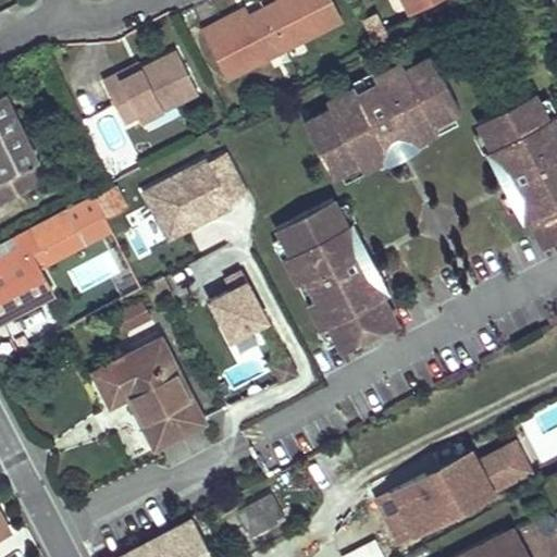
[(218,21),(202,28),(227,76),(342,16),(332,0),(276,0),(248,15),(221,28),(218,21)]
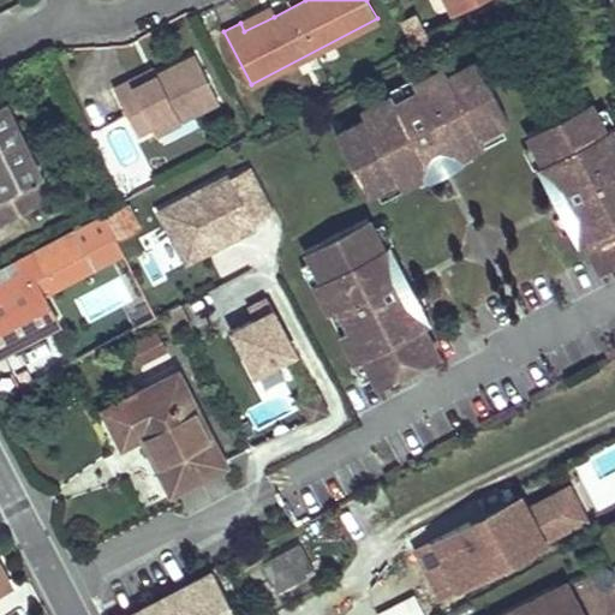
[(447,0),(453,11),(471,0),(447,0)]
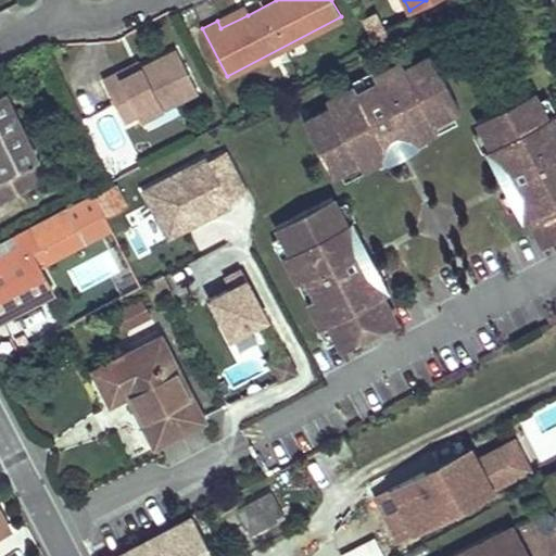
[(243,7),(217,21),(220,28),(248,15),(243,7)]
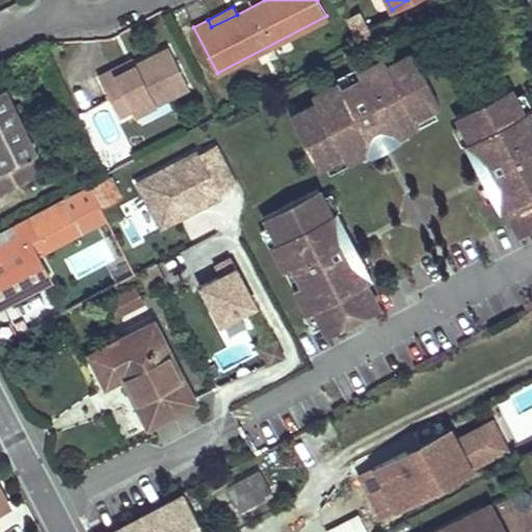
[(130,58),(98,75),(118,116),(130,110),(133,115),(188,86),(168,47),(134,64),(130,58)]
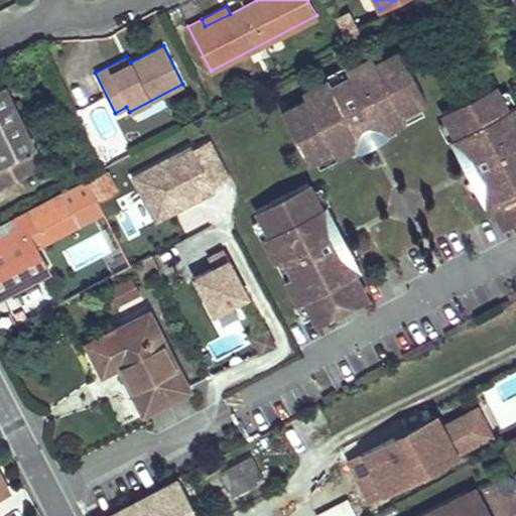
[(305,100),(281,113),(307,162),(332,150),(336,156),(360,144),(363,149),(383,139),(380,133),(404,120),(401,114),(426,101),(400,50),(375,63),(372,56),(346,71),(349,75),(331,85),(329,80),(302,93),(305,100)]
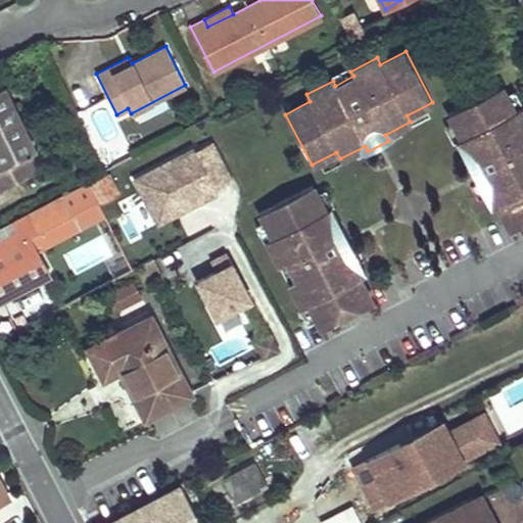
[(260,80),(265,88),(273,84),(269,76),(260,80)]
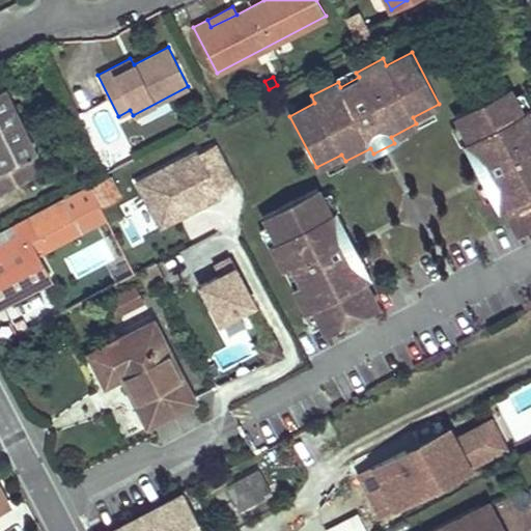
[(509,86),(455,114),(469,140),(463,143),(478,173),(484,171),(487,178),(482,180),(498,212),(505,207),(519,233),(530,226),(530,114),(528,109),(522,112),(509,86)]
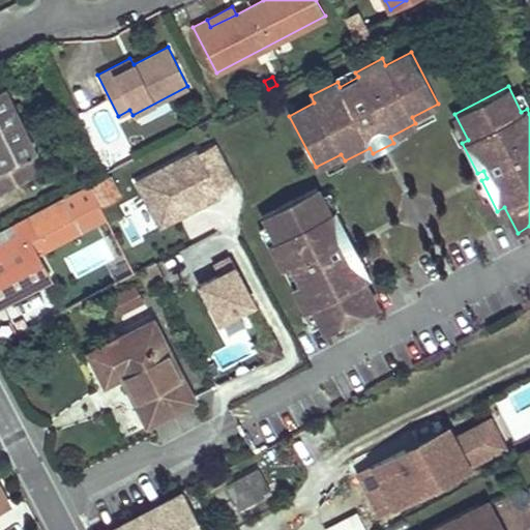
[(0,180),(4,188),(43,170),(6,87),(0,90),(0,180)]
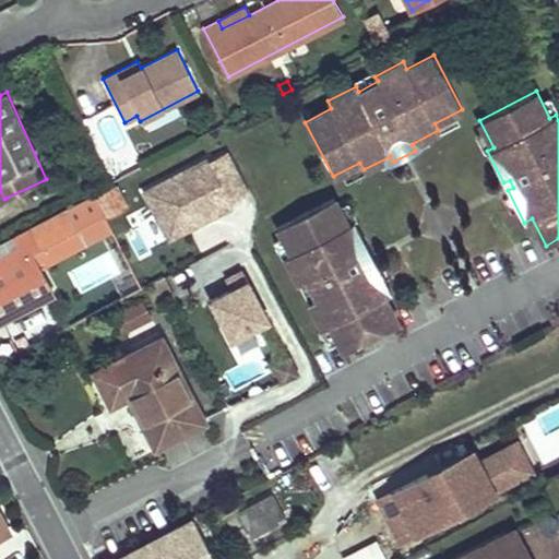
[(250,190),(229,152),(210,163),(207,158),(145,192),(170,239),(213,216),(215,209),(229,201),(250,190)]
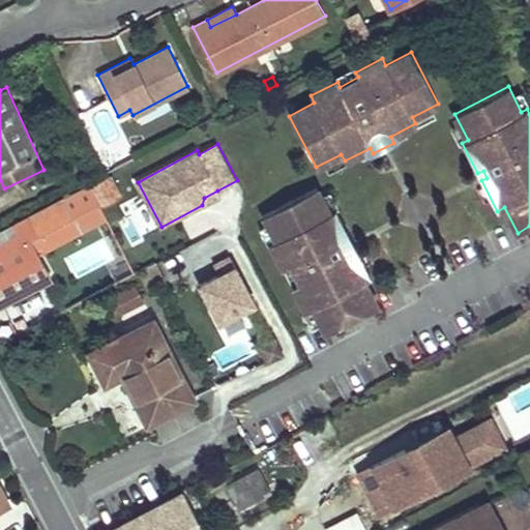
[(483,171),(477,173),(481,180),(487,178),(483,171)]
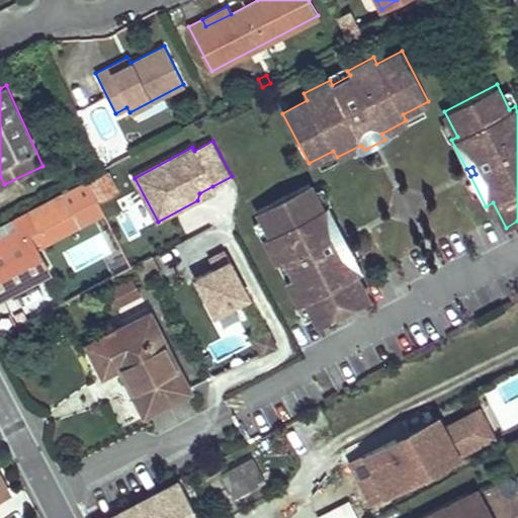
[(106,172),(0,226),(0,296),(49,271),(37,249),(30,235),(72,212),(78,224),(102,210),(97,201),(116,190),(106,172)]
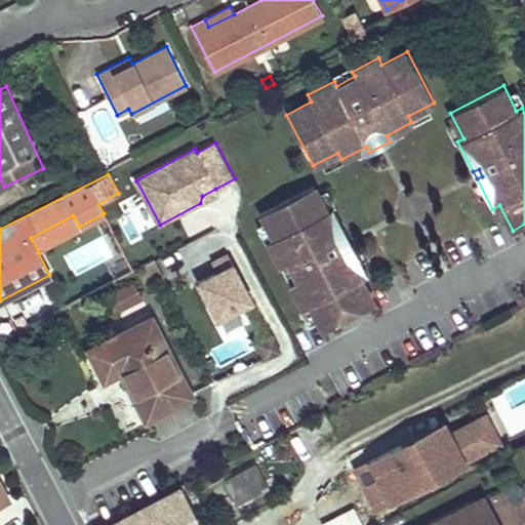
[(313,186),(260,213),(274,238),(268,241),(304,309),(310,306),(323,330),(374,304),(361,278),(367,275),(332,207),(326,210),(313,186)]
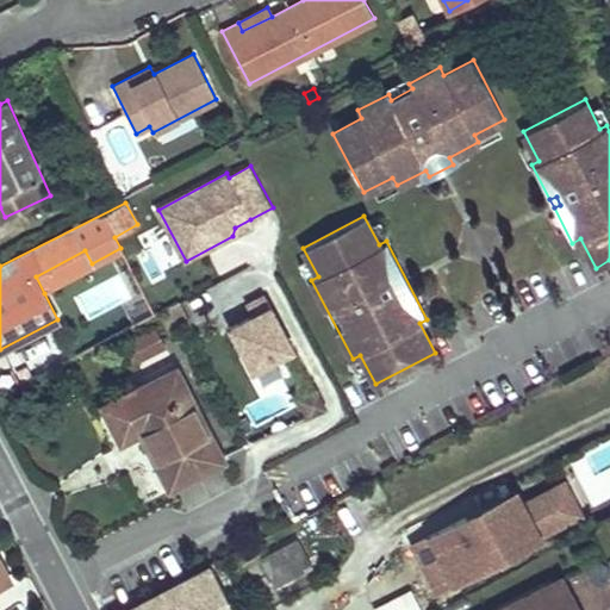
[(254,225),(250,219),(235,228),(232,236),(254,225)]
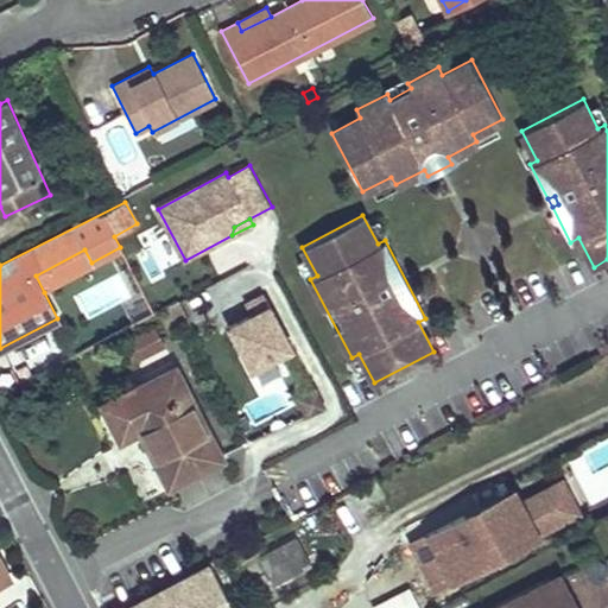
[(84,249),(36,276),(44,292),(94,266),(92,263),(84,249)]
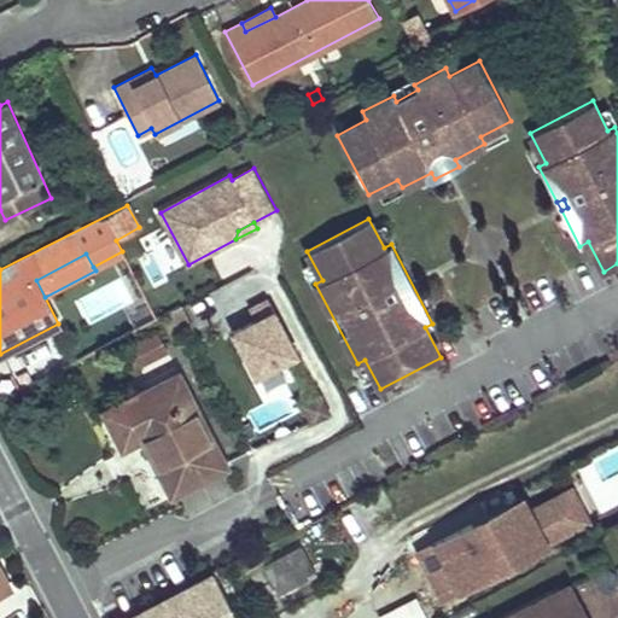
[(268,298),(250,309),(256,320),(234,332),(257,375),(298,353),(268,298)]
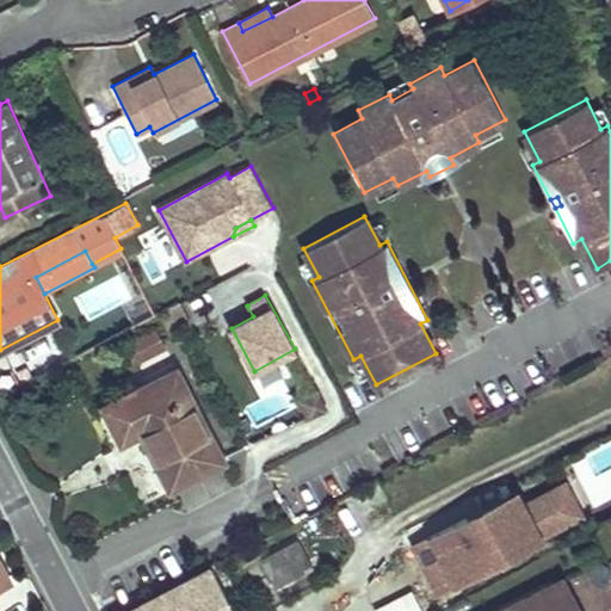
[(178,302),(167,308),(178,327),(189,321),(178,302)]
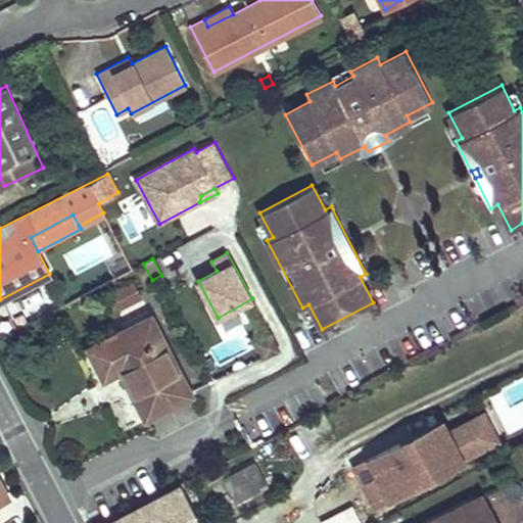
[(143,264),(139,267),(147,283),(152,280),(143,264)]
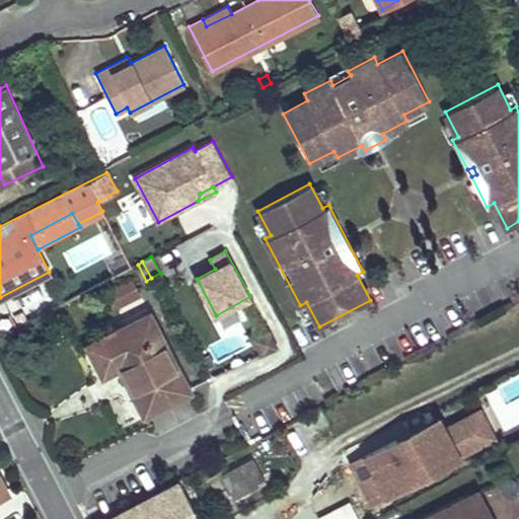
[(117,307),(141,295),(131,275),(106,287),(117,307)]
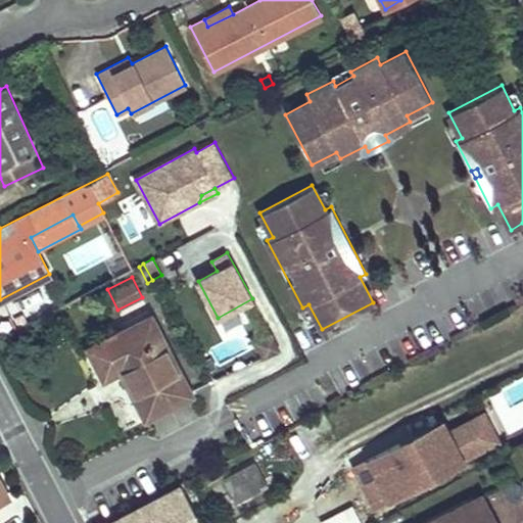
[(151,315),(88,347),(105,379),(121,371),(145,418),(192,393),(151,315)]
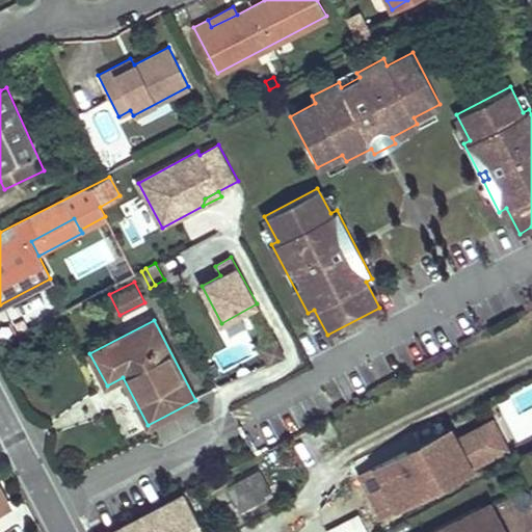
[(276,339),(263,346),(270,360),(284,352),(276,339)]
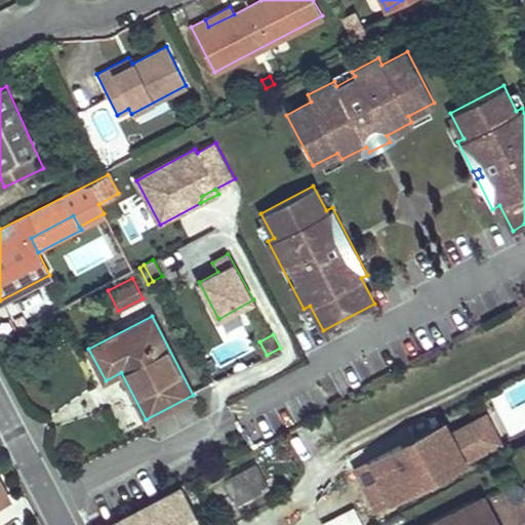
[(484,414),(473,420),(486,446),(497,440),(484,414)]
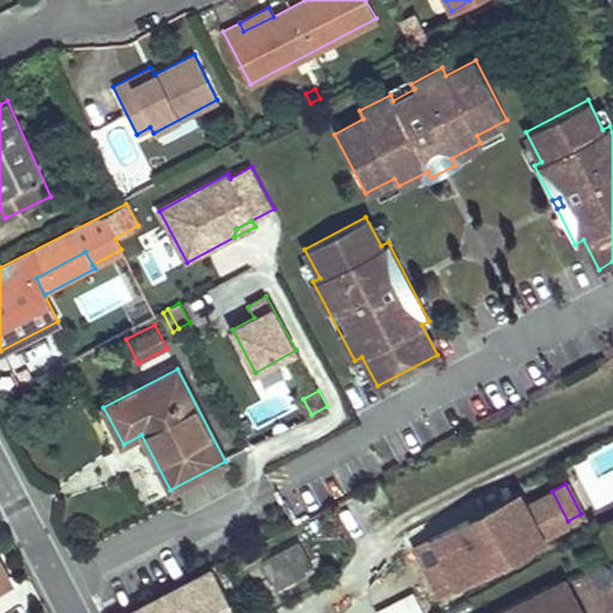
[(467,520),(420,544),(444,589),(499,559),(498,557),(568,521),(552,491),(523,505),(519,497),(468,523),(467,520)]
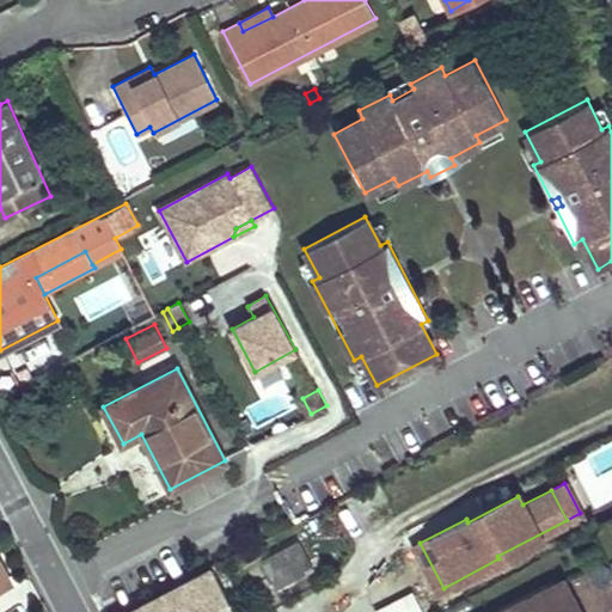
[(300,542),(264,560),(276,586),(314,568),(300,542)]
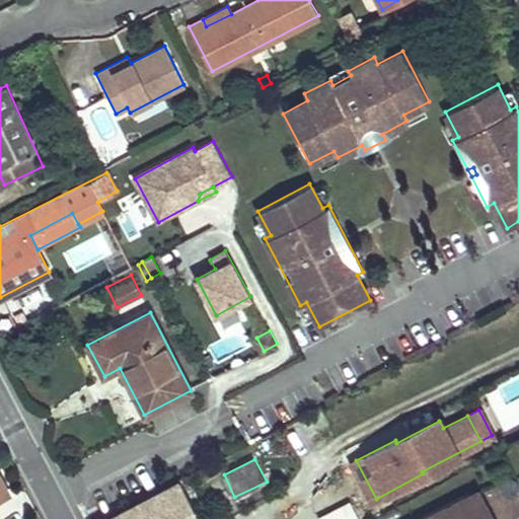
[(200,518),(180,482),(108,518),(200,518)]
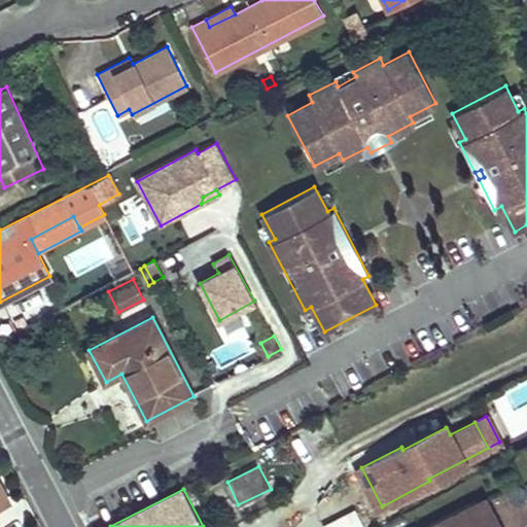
[(499,526),(484,498),(430,526),(499,526)]
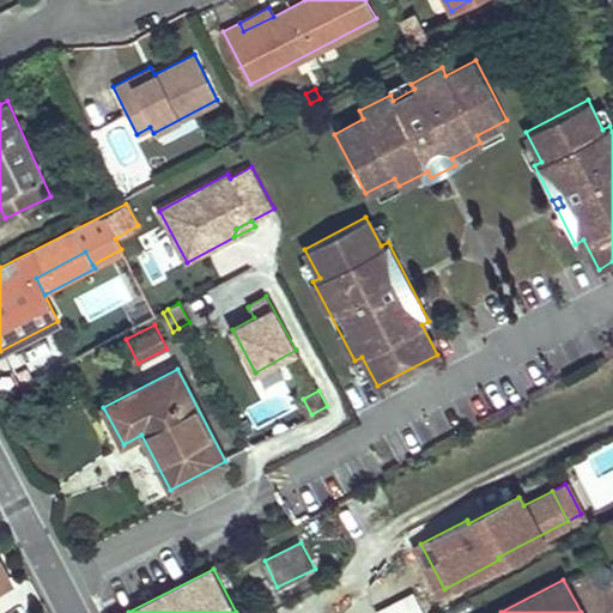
[(423,612),(413,590),(374,608),(375,612),(423,612)]
